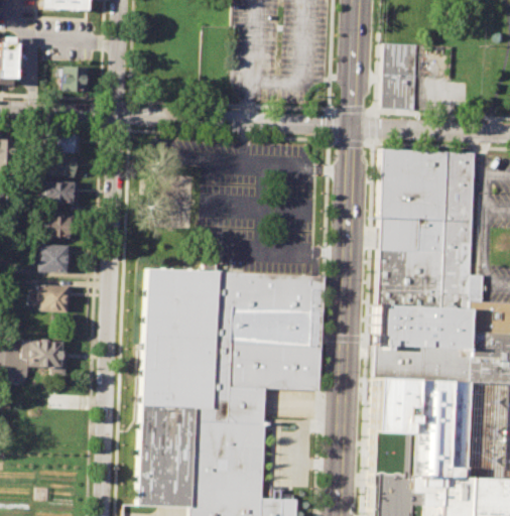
[(41,0),(41,6),(86,9),(86,0),(41,0)]
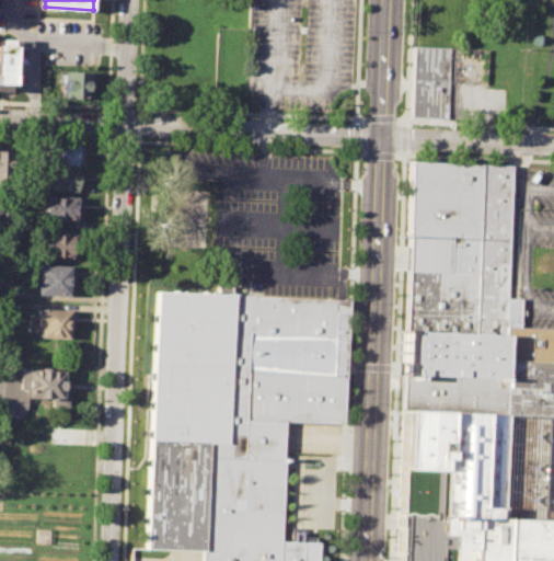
[(0,44),(0,83),(16,84),(18,45),(0,44)]
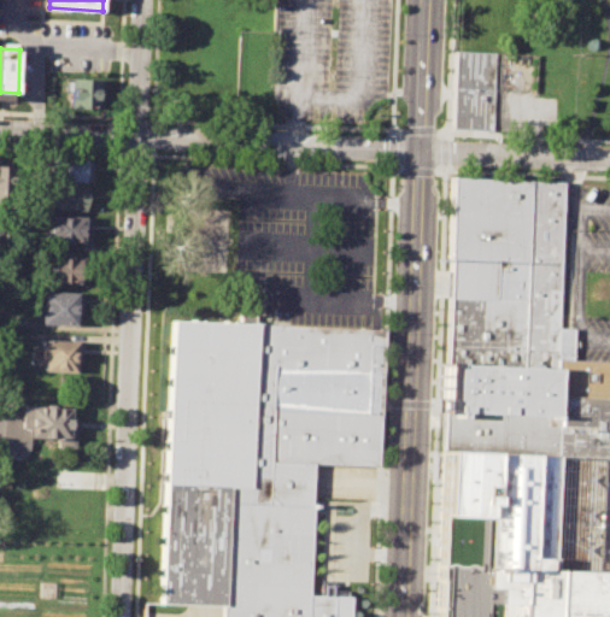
[(461,51),(506,53),(505,93),(563,95),(561,131),(458,127),(461,51)]
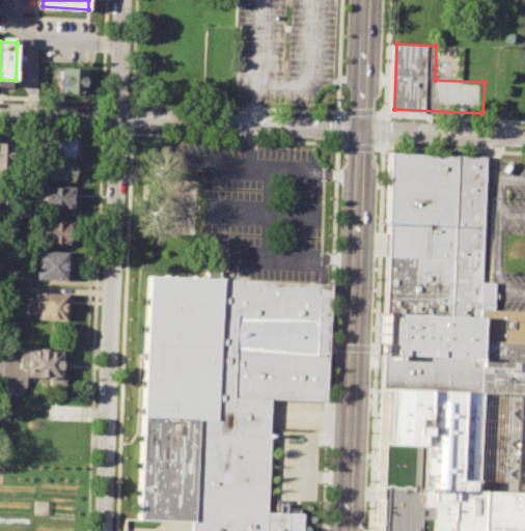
[(63,67),(62,92),(86,93),(87,67),(63,67)]
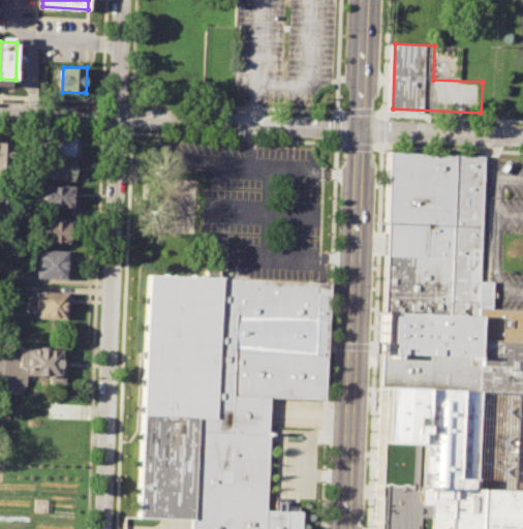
[(77,135),(75,156),(48,155),(49,134),(77,135)]
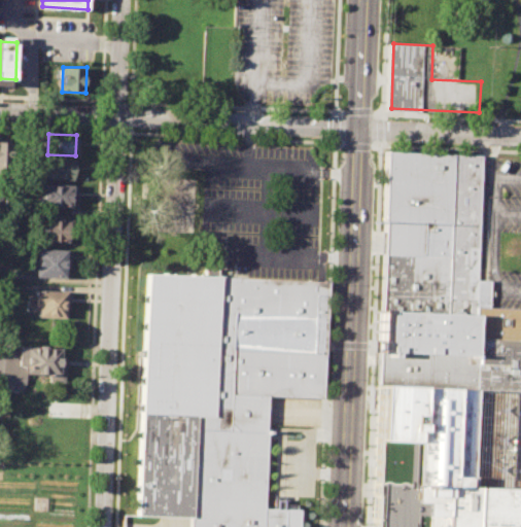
[(0,142),(19,143),(16,174),(0,172),(0,142)]
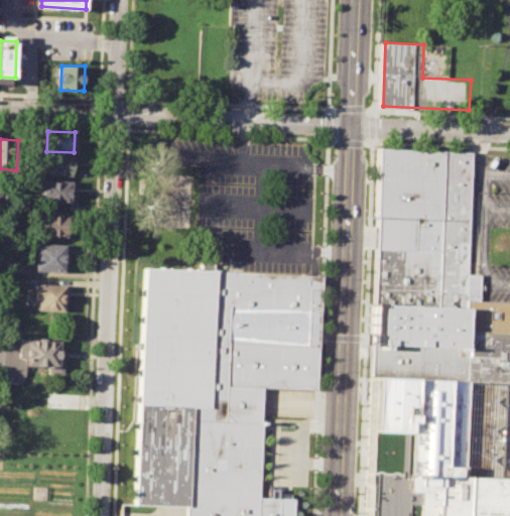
[(385,150),(475,154),(470,274),(483,274),(482,299),(509,300),(509,385),(376,380),(385,150)]
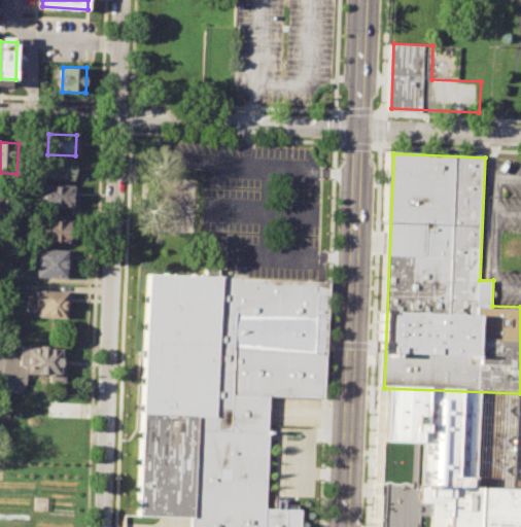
[(74,179),(45,178),(46,157),(75,159),(74,179)]
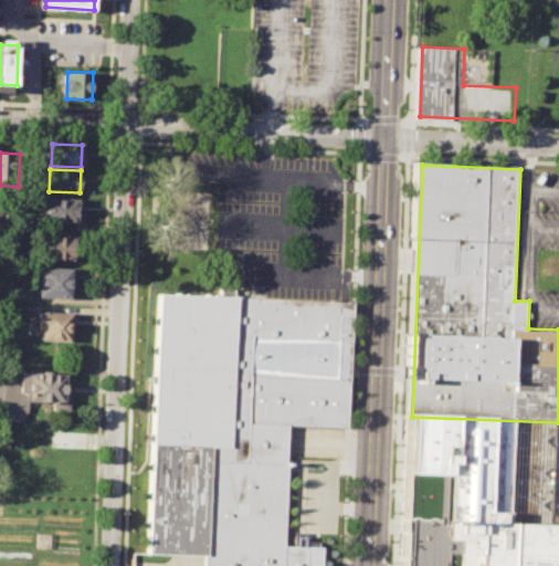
[(46,197),(45,220),(78,222),(80,198),(46,197)]
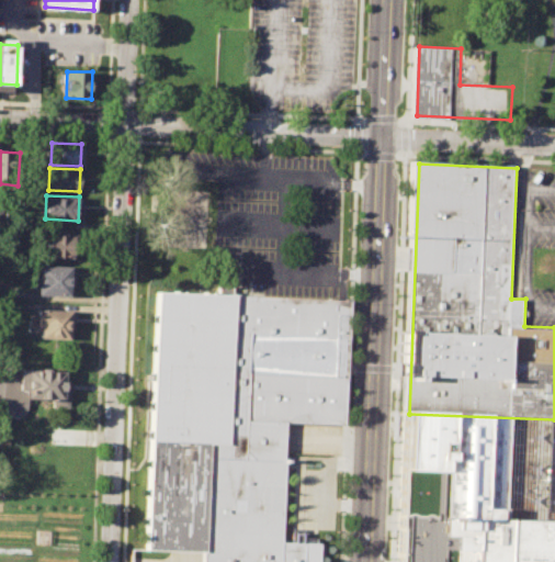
[(45,235),(45,257),(77,258),(77,235),(45,235)]
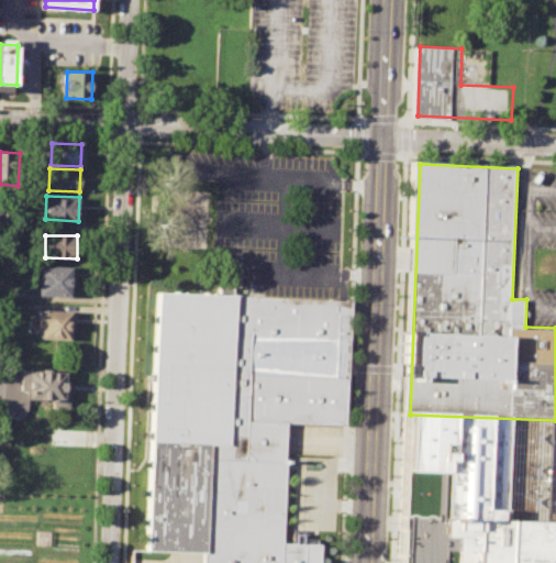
[(42,265),(41,295),(71,296),(73,266),(42,265)]
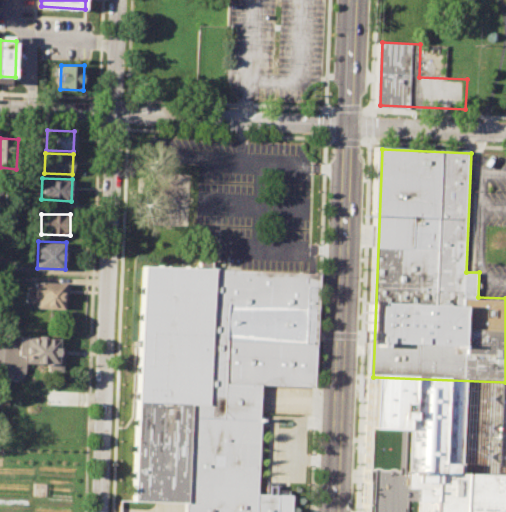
[(146,267),(140,507),(125,507),(124,511),(157,511),(158,501),(186,502),(186,511),(292,511),(293,489),(262,489),(264,384),(315,385),(319,272),(314,272),(225,269),(146,267)]
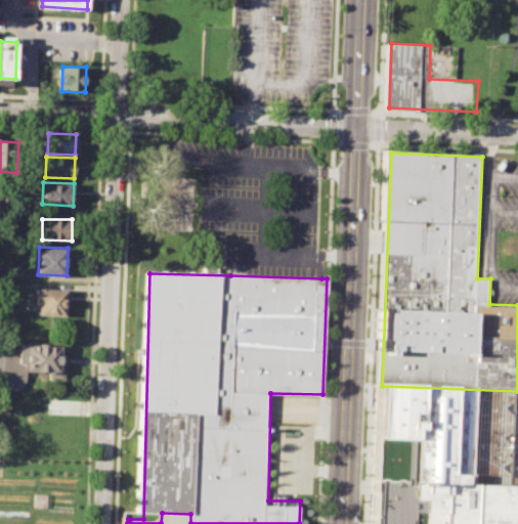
[(38,289),(69,290),(68,315),(40,314),(41,303),(38,303),(38,289)]
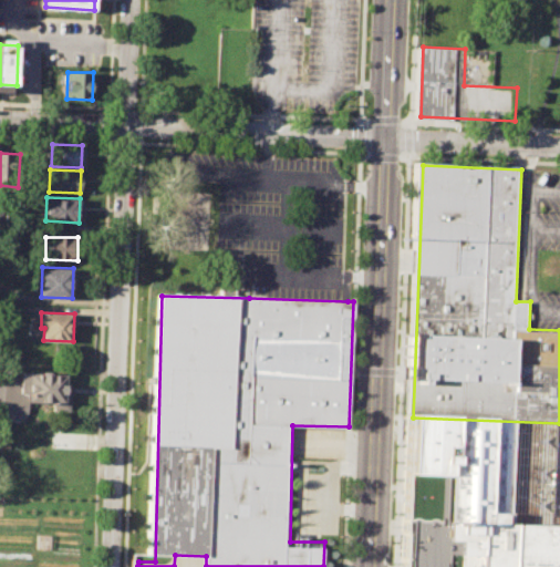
[(23,372),(23,381),(2,380),(1,411),(32,413),(32,402),(55,404),(56,411),(73,412),(75,384),(66,383),(68,374),(23,372)]
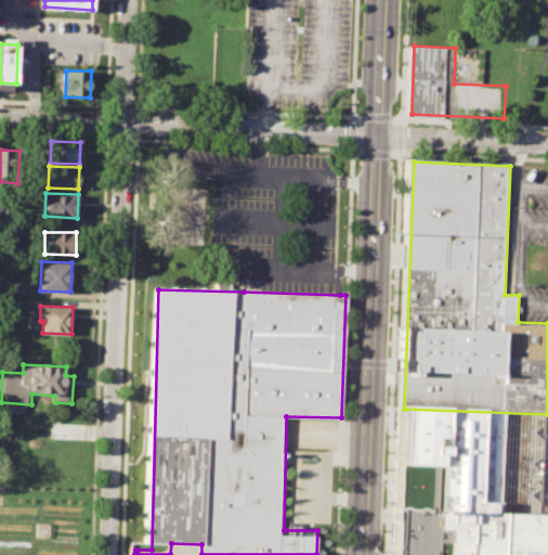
[(547,554),(398,554),(404,409),(547,414),(547,490),(546,516),(547,516),(547,554)]
